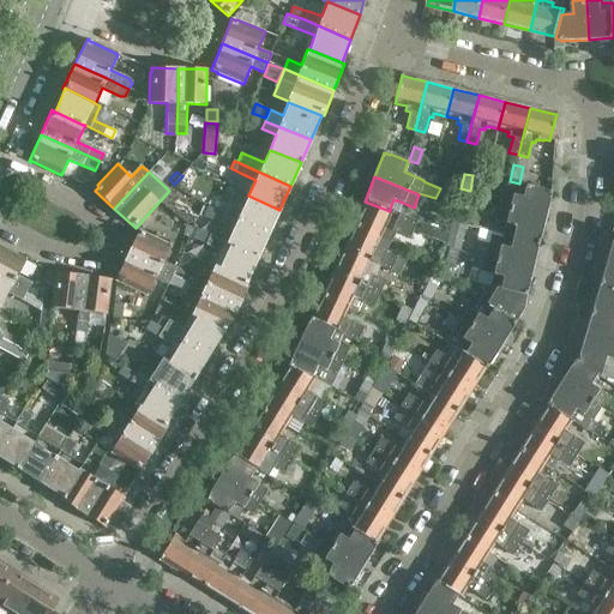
[(501,192),(498,205),(545,217),(551,192),(504,180),(501,192)]
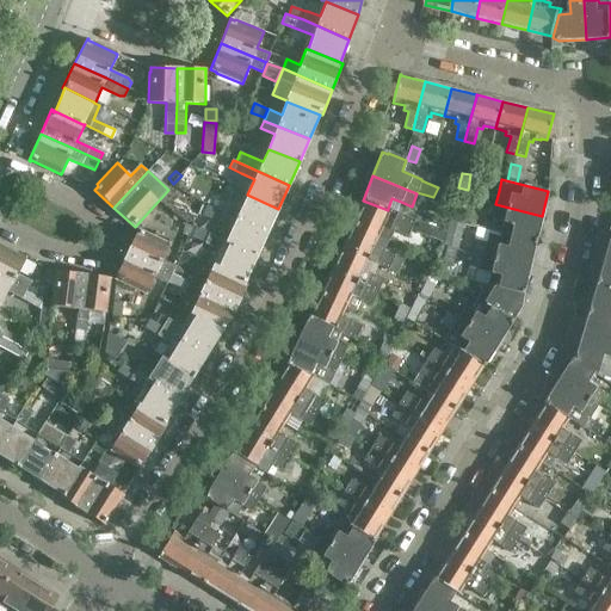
[(222,198),(205,191),(201,199),(218,207),(222,198)]
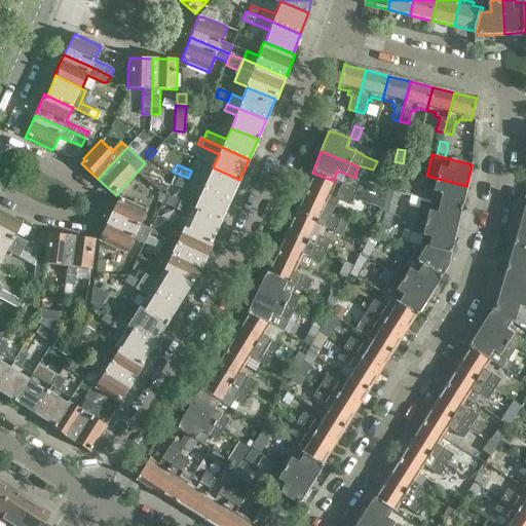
[(195,175),(191,183),(230,200),(239,180),(213,167),(207,180),(195,175)]
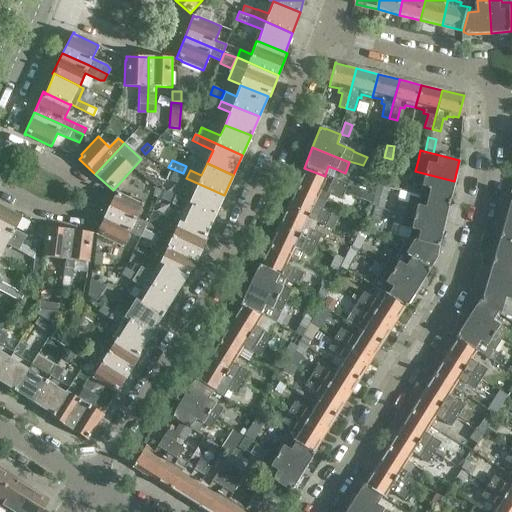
[(391,167),(382,164),(380,173),(388,175),(391,167)]
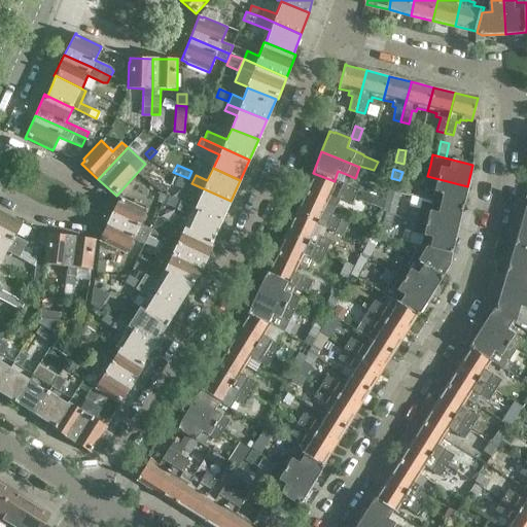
[(314,175),(306,192),(336,207),(340,199),(349,203),(355,189),(351,186),(335,180),(335,181),(313,173),(313,174),(314,175)]
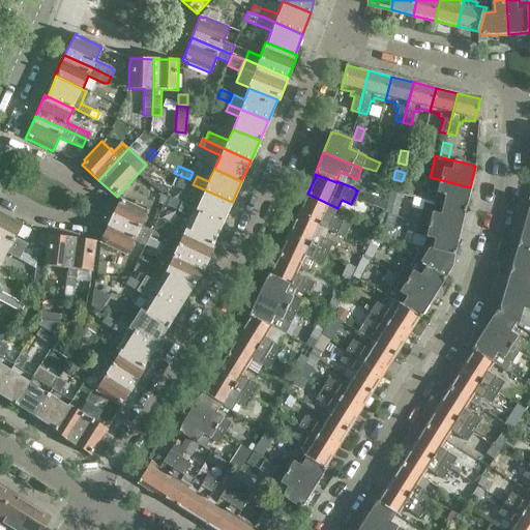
[(465,211),(470,187),(430,177),(427,192),(437,194),(434,203),(442,205),(465,211)]
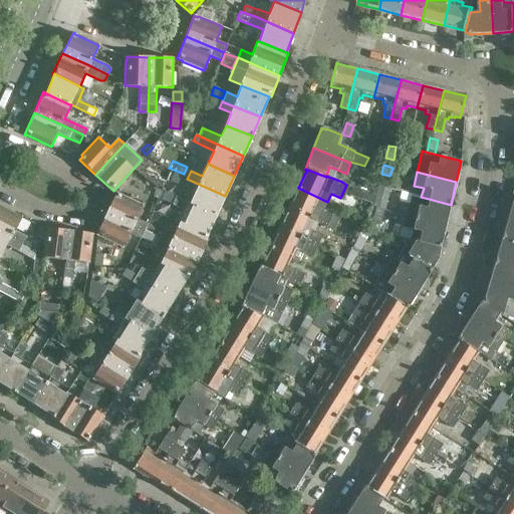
[(225,196),(187,179),(173,173),(169,180),(195,191),(190,203),(217,215),(225,196)]
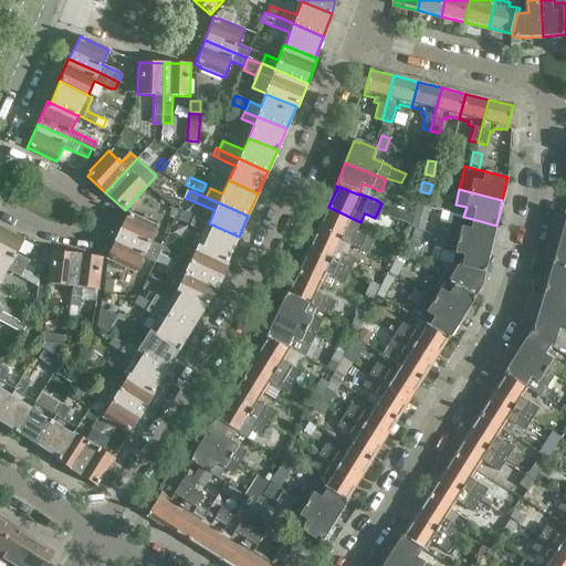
[(416,205),(411,224),(410,227),(425,231),(430,209),(416,205)]
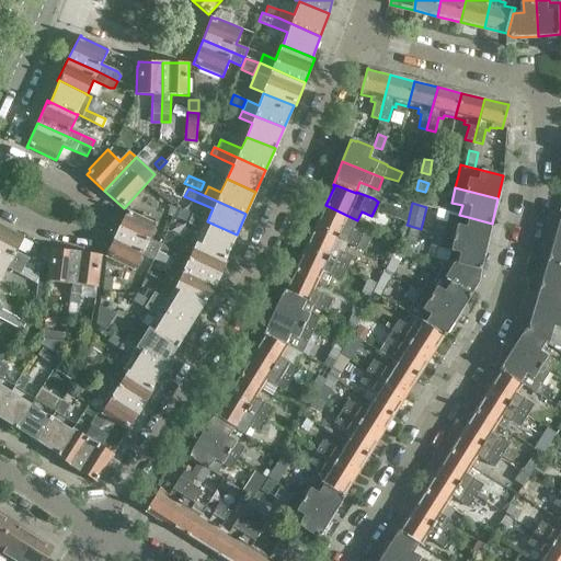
[(385,204),(381,214),(407,221),(410,213),(385,204)]
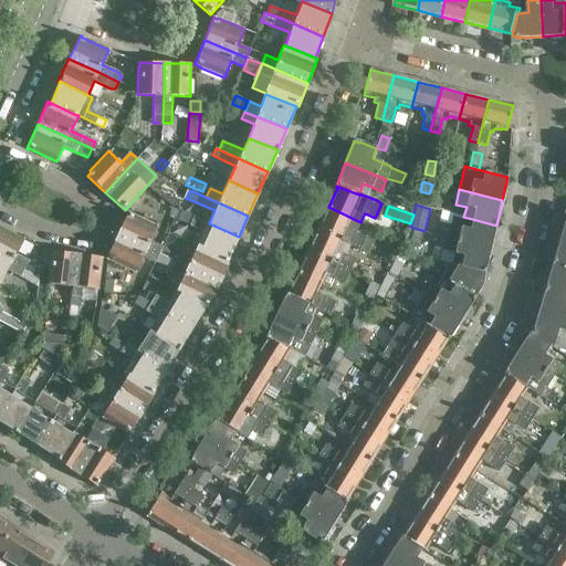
[(328,207),(318,228),(343,239),(342,241),(349,245),(355,248),(368,253),(369,249),(374,240),(356,232),(360,222),(328,207)]
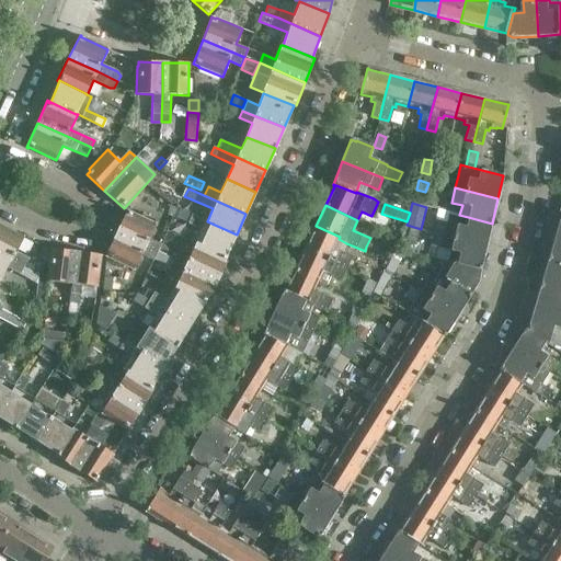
[(175,216),(187,222),(187,224),(201,229),(195,242),(201,244),(227,256),(237,235),(207,221),(204,220),(192,214),(180,208),(175,216)]
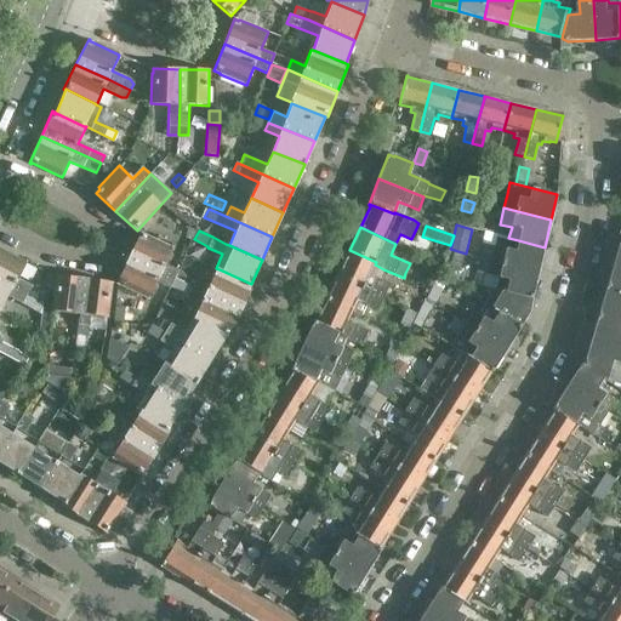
[(141,234),(129,258),(160,273),(174,279),(178,271),(165,265),(172,248),(141,232),(141,234)]
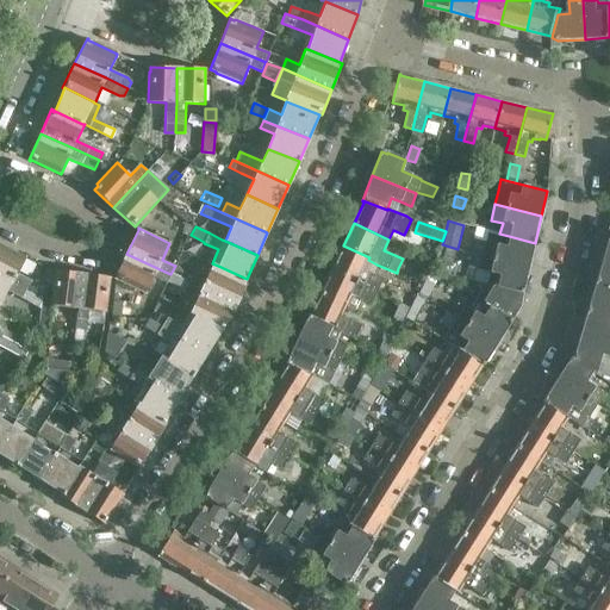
[(529,267),(535,243),(509,236),(499,234),(498,244),(475,240),(472,254),(483,255),(529,267)]
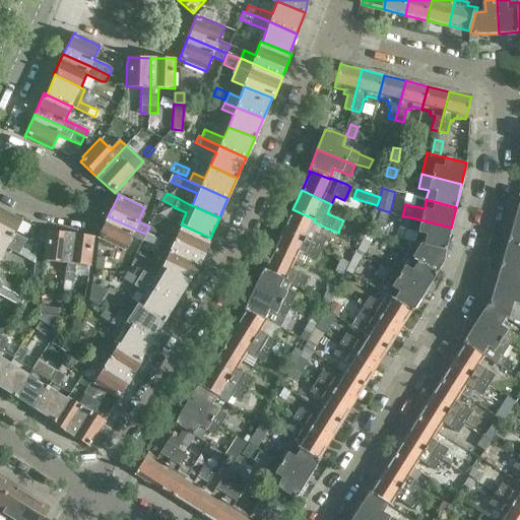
[(0,238),(8,243),(21,250),(26,239),(15,234),(20,224),(19,223),(20,220),(0,208),(0,238)]
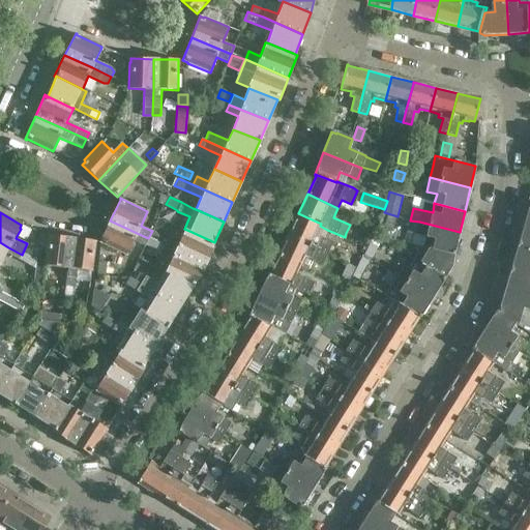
[(298,213),(289,235),(328,253),(332,242),(323,238),(327,230),(320,226),(321,224),(298,213)]
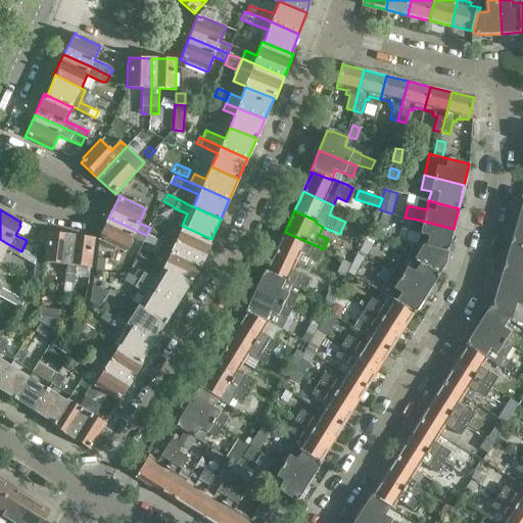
[(391,214),(383,211),(379,223),(387,226),(391,214)]
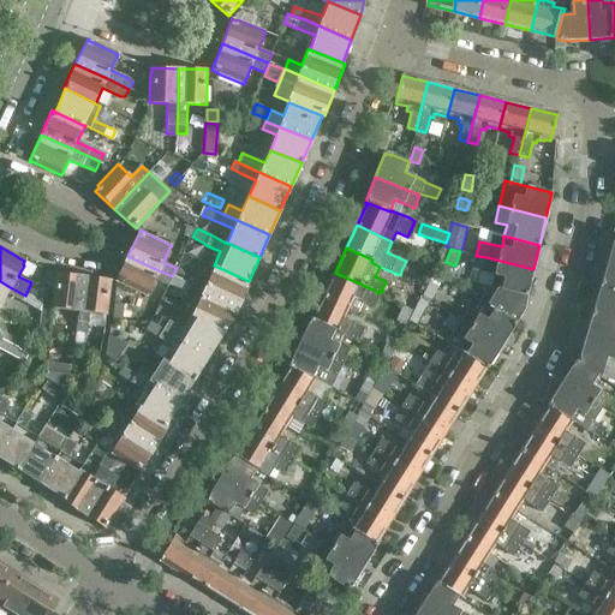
[(127,256),(115,281),(119,282),(119,284),(147,297),(155,280),(167,286),(168,285),(172,276),(159,270),(127,256)]
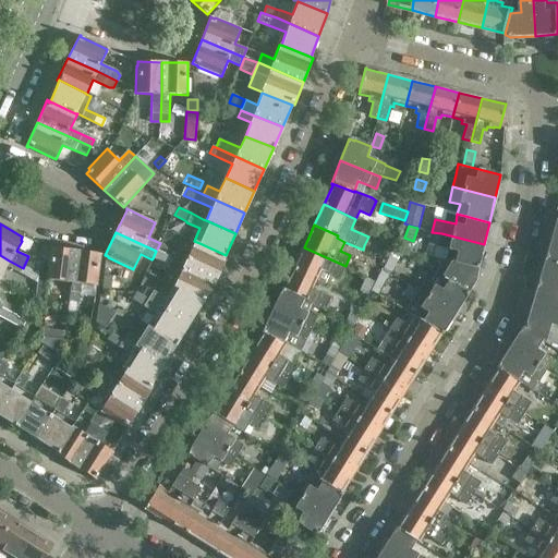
[(477,269),(484,244),(441,233),(432,232),(428,244),(448,250),(445,259),(451,261),(455,262),(455,263),(475,268),(477,269)]
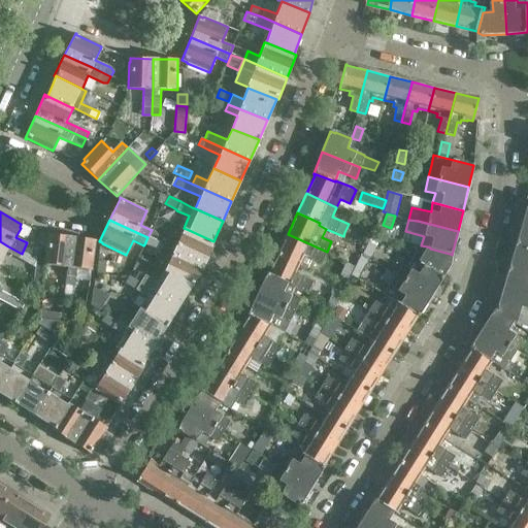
[(527,224),(524,224),(516,244),(527,248),(527,224)]
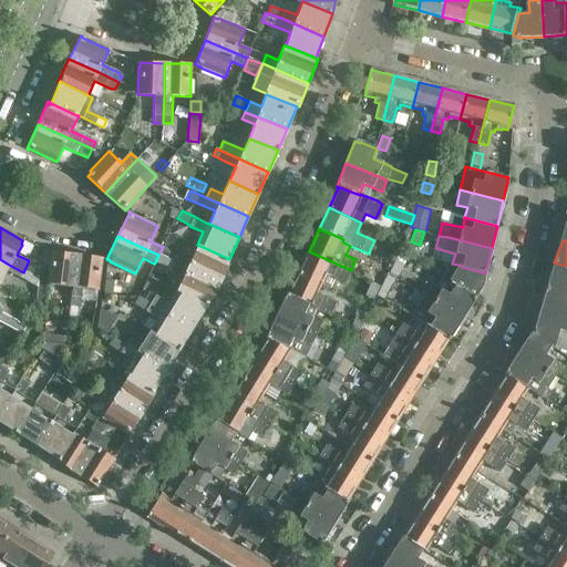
[(164,244),(163,247),(158,255),(166,258),(172,247),(164,244)]
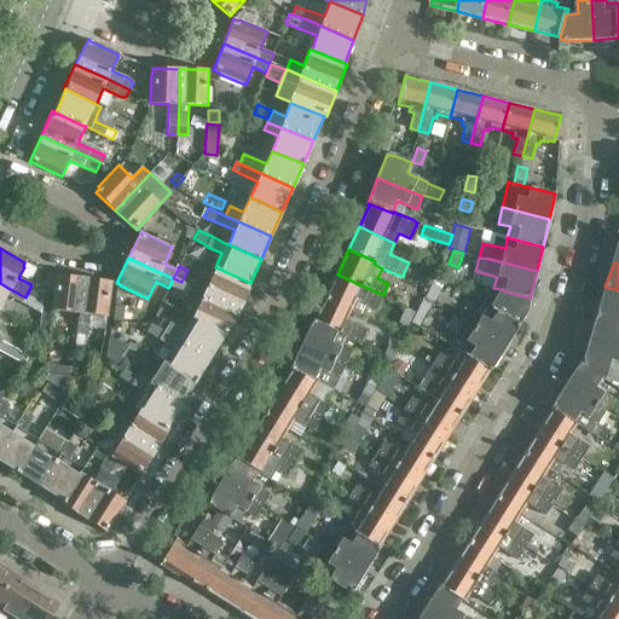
[(196,277),(190,288),(239,311),(252,284),(250,284),(250,283),(221,270),(215,267),(209,283),(196,277)]
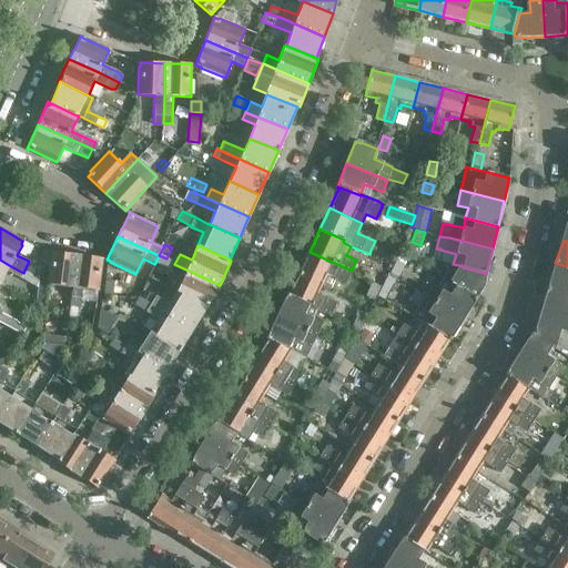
[(51,257),(52,252),(43,249),(38,261),(49,265),(49,262),(50,256),(51,257)]
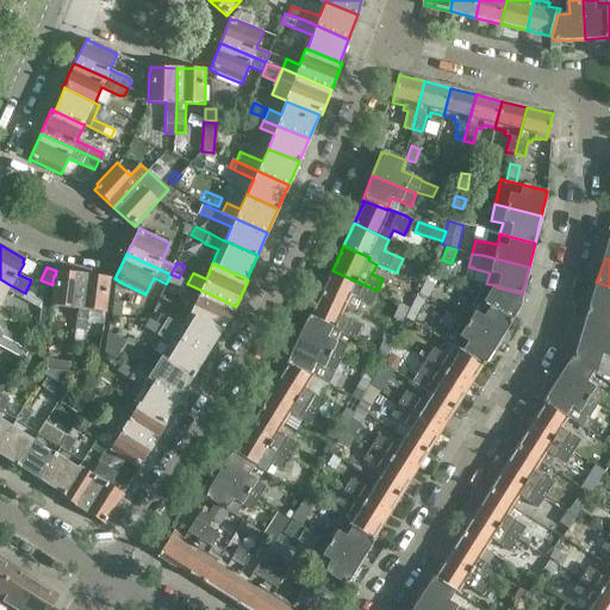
[(440,274),(430,269),(427,278),(436,282),(440,274)]
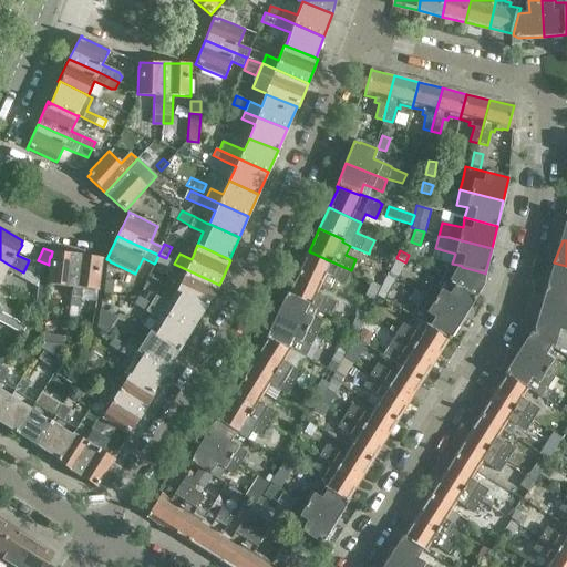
[(74,287),(78,255),(52,251),(51,257),(50,256),(49,261),(49,265),(47,279),(47,284),(48,284),(63,286),(74,287)]
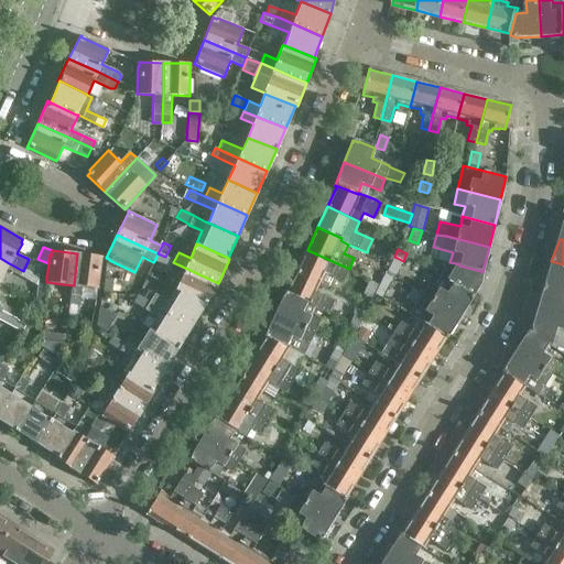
[(307,250),(297,271),(321,282),(329,285),(333,277),(343,281),(349,269),(307,250)]
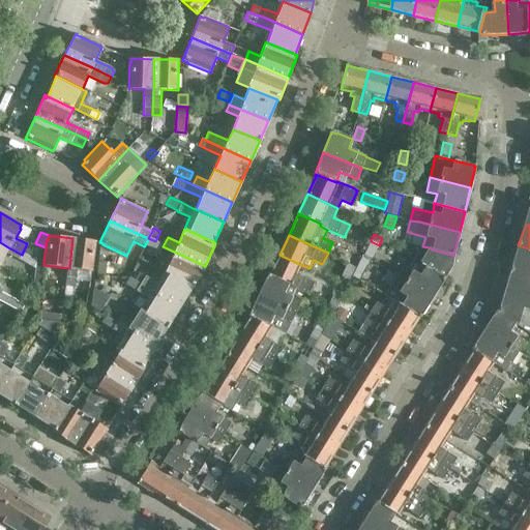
[(92,271),(96,241),(72,238),(69,268),(68,275),(67,287),(75,287),(76,269),(92,271)]
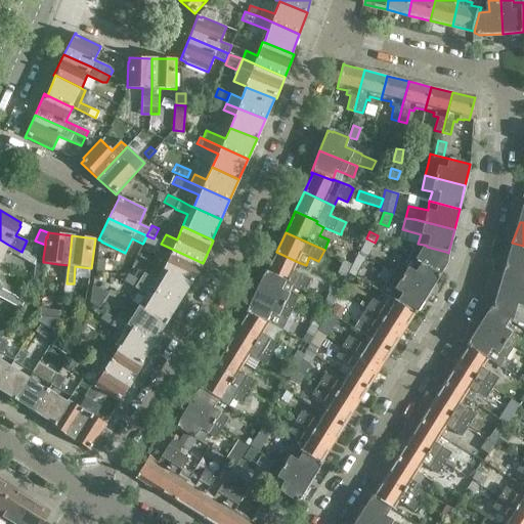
[(146,235),(143,243),(158,250),(158,251),(169,257),(164,268),(163,270),(167,271),(191,282),(193,284),(203,263),(161,244),(162,243),(154,238),(146,235)]
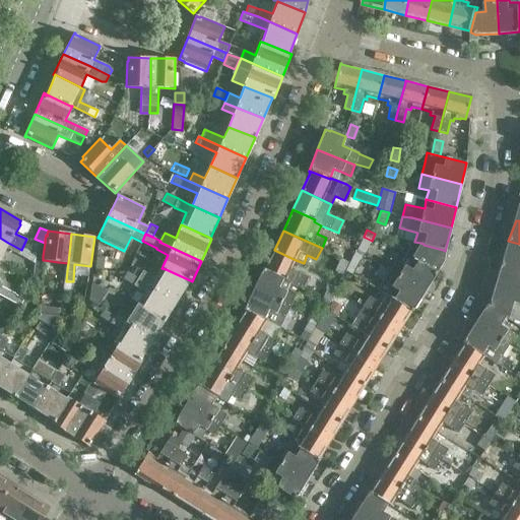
[(364,237),(356,251),(365,255),(371,241),(364,237)]
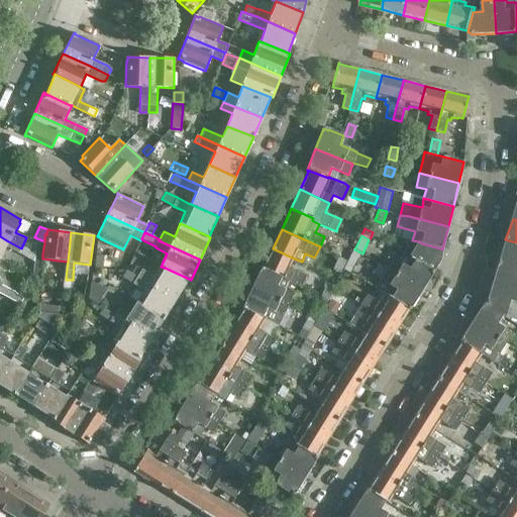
[(0,236),(0,257),(6,246),(18,253),(21,248),(8,241),(0,236)]
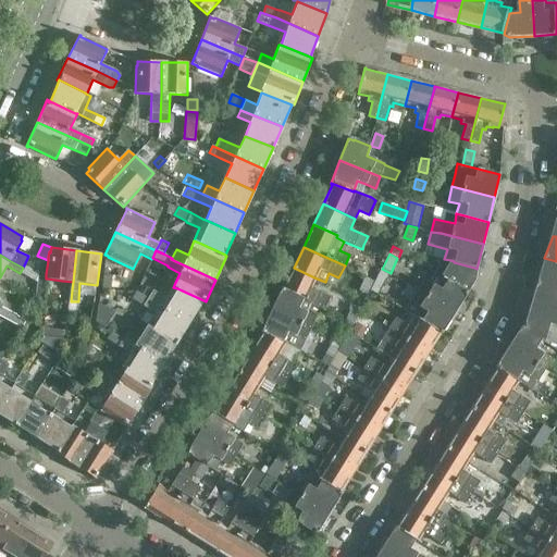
[(556,261),(544,258),(535,283),(556,288),(556,261)]
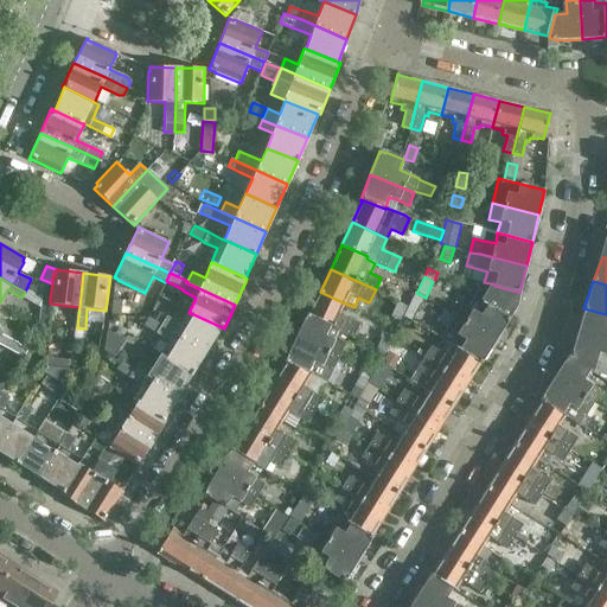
[(513,306),(517,292),(494,286),(494,285),(491,283),(484,282),(473,298),(506,318),(513,306)]
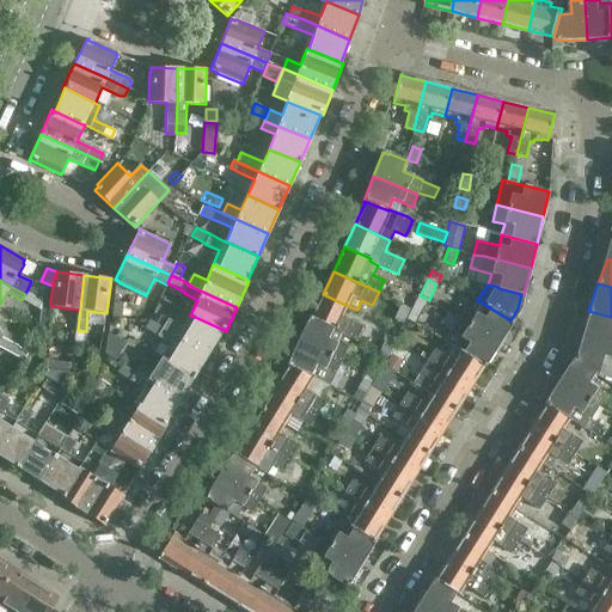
[(402,304),(410,307),(417,294),(409,289),(402,304)]
